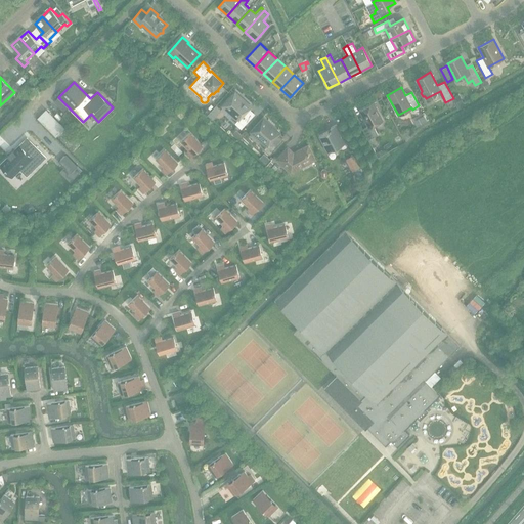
[(234,123),(241,129),(255,114),(249,108),(250,107),(234,93),(223,106),(237,120),(234,123)]
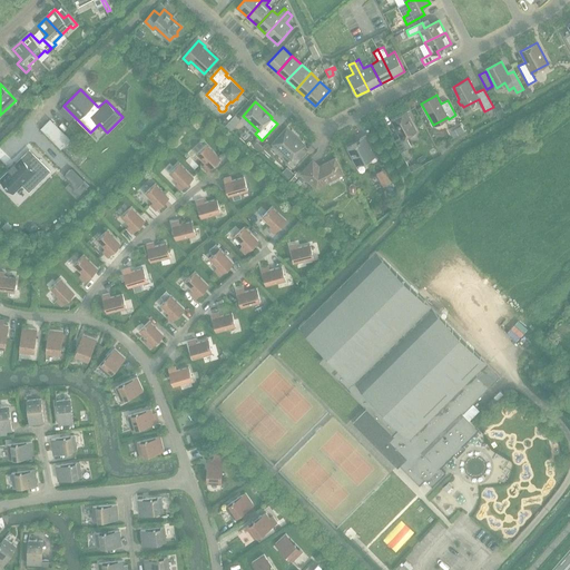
[(393,140),(400,151),(411,146),(405,136),(415,131),(405,111),(391,119),(400,137),(393,140)]
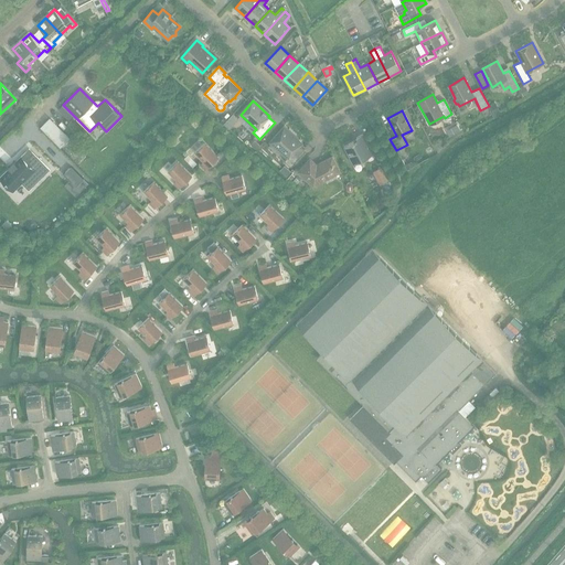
[(284,161),(290,167),(306,150),(299,145),(300,144),(284,129),(272,142),(287,157),(284,161)]
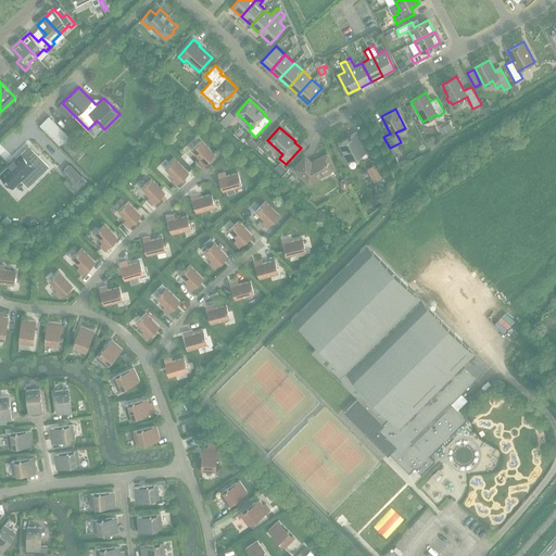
[(348,162),(367,151),(356,131),(350,136),(352,138),(349,140),(348,139),(338,143),(348,162)]
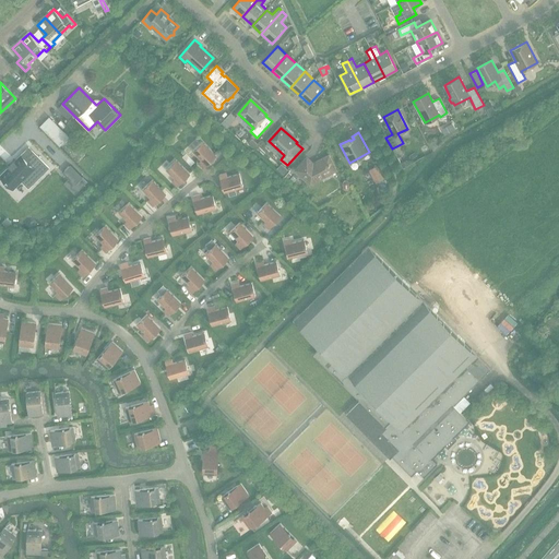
[(198,163),(203,168),(216,156),(202,142),(192,151),(201,161),(198,163)]
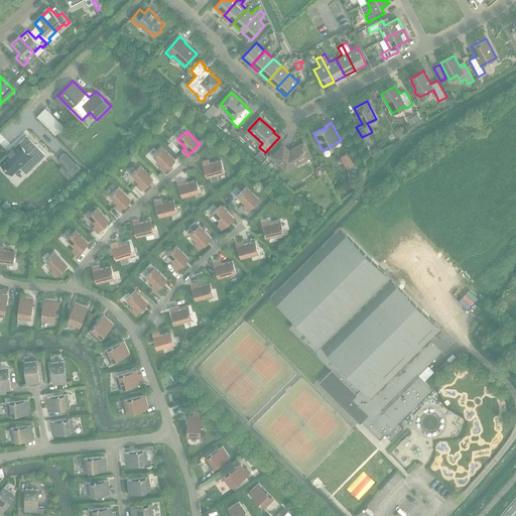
[(8,153),(0,161),(0,162),(12,174),(24,162),(30,168),(44,154),(34,144),(26,151),(19,143),(13,148),(12,147),(7,152),(8,153)]
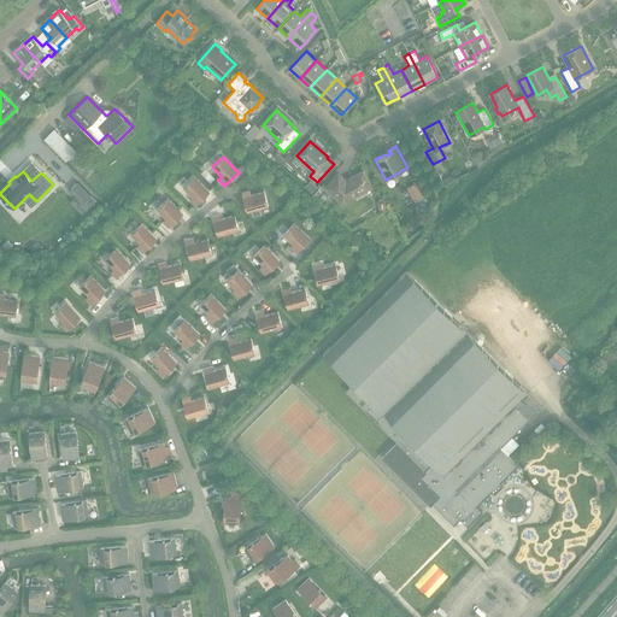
[(342,203),(371,188),(363,171),(345,181),(338,174),(325,188),(331,193),(342,203)]
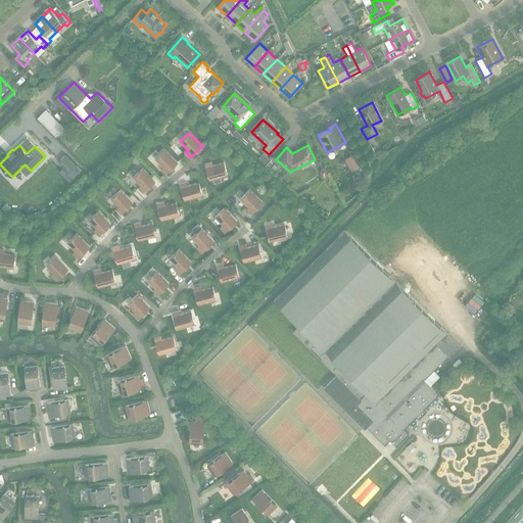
[(160,170),(165,175),(177,162),(164,149),(155,158),(163,167),(160,170)]
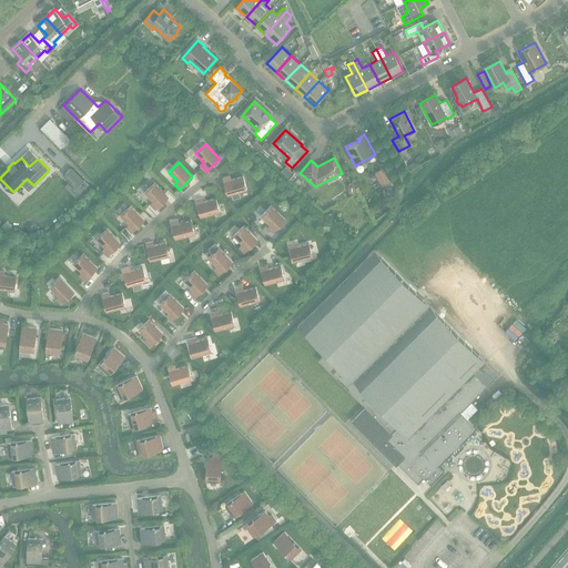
[(71,168),(63,175),(69,181),(75,188),(83,180),(77,173),(71,168)]
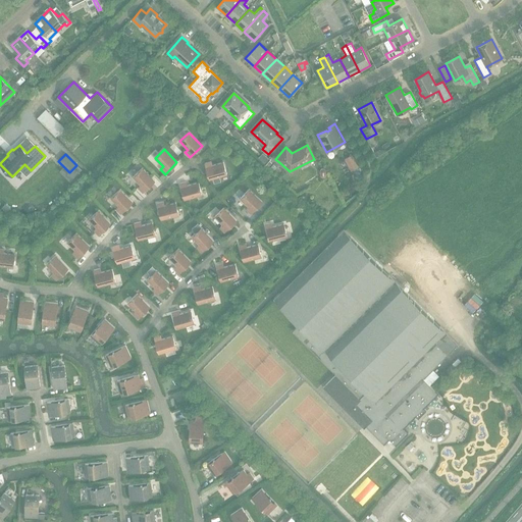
[(223,162),(212,165),(211,162),(204,163),(209,179),(226,174),(223,162)]
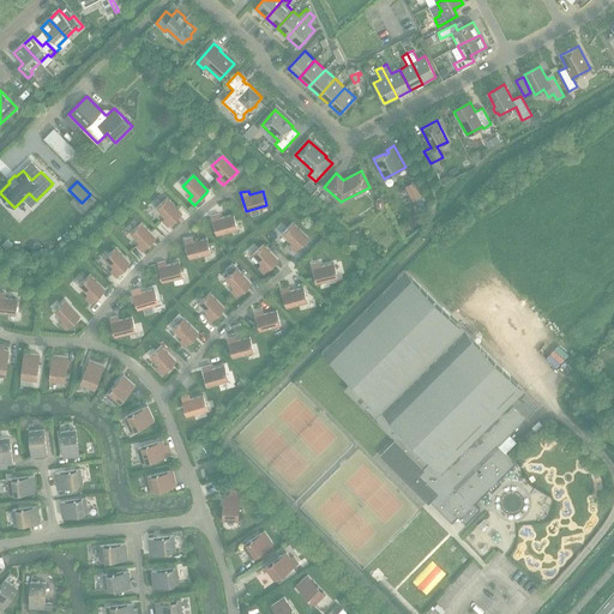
[(162,221),(168,227),(181,212),(167,198),(156,208),(166,218),(162,221)]
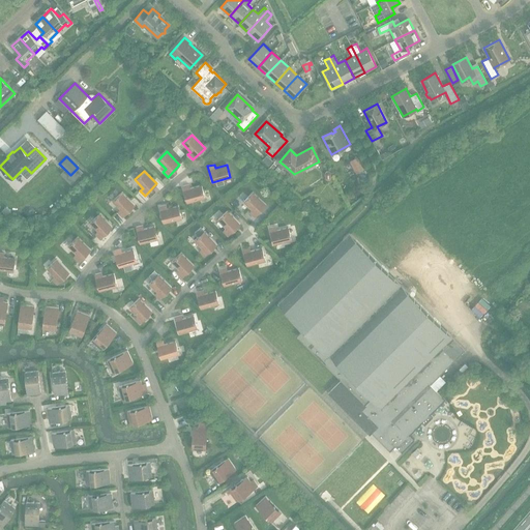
[(201,185),(189,188),(188,184),(182,186),(187,203),(205,198),(201,185)]
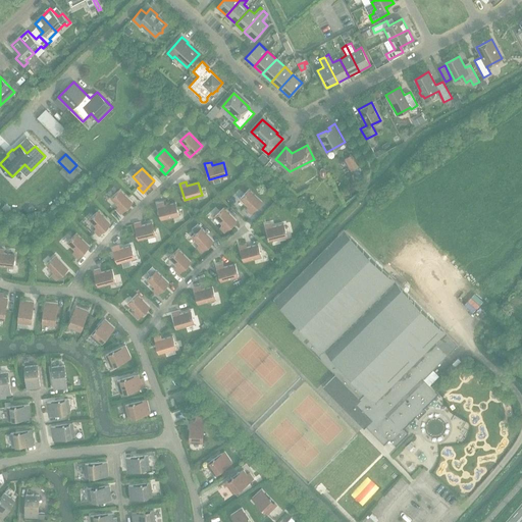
[(116,209),(120,214),(133,202),(119,189),(110,198),(118,206),(116,209)]
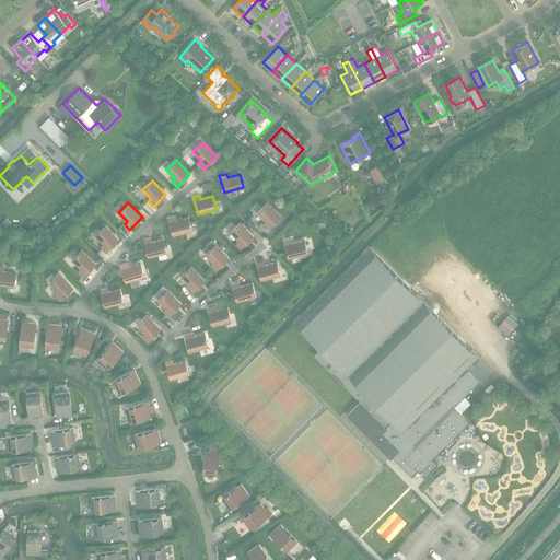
[(264,224),(268,230),(281,217),(267,202),(257,213),(266,222),(264,224)]
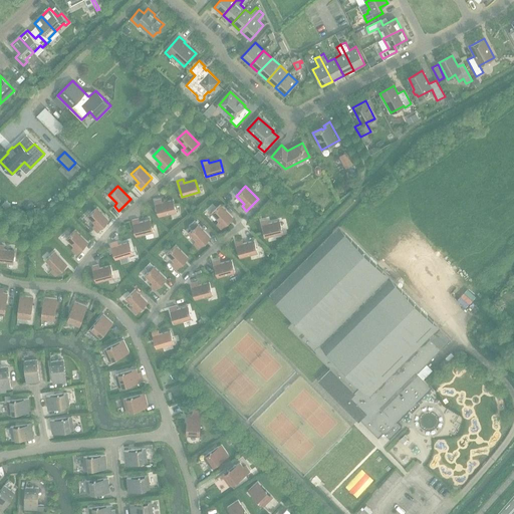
[(173,200),(162,202),(161,199),(155,200),(159,216),(176,212),(173,200)]
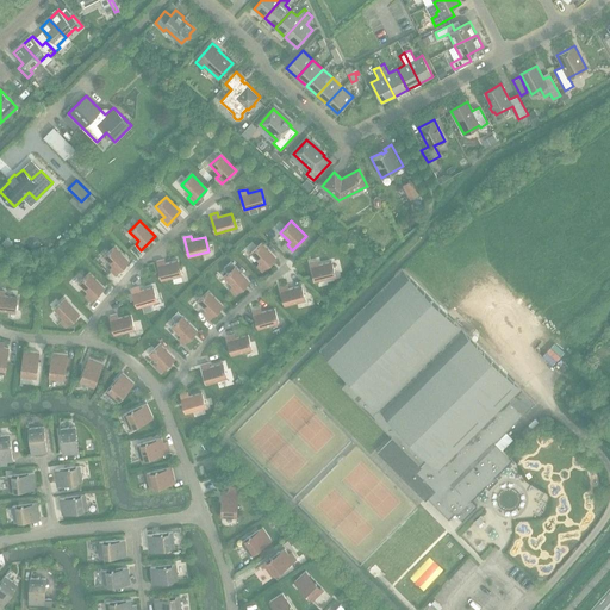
[(256,266),(262,272),(277,257),(261,242),(250,253),(260,262),(256,266)]
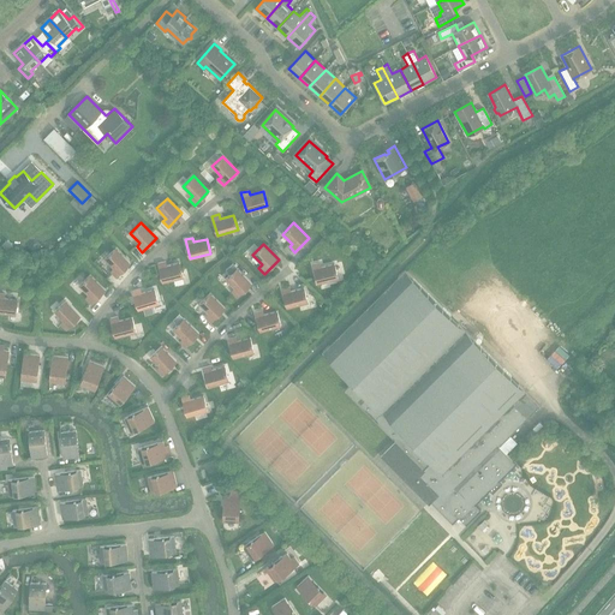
[(111,272),(115,278),(130,263),(115,248),(105,258),(114,268),(111,272)]
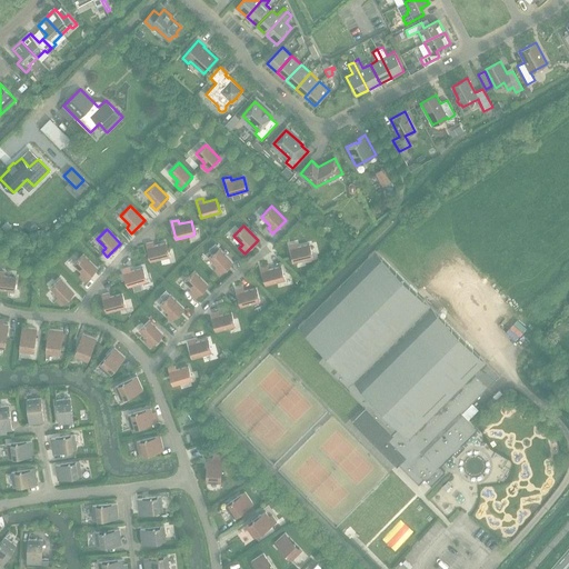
[(166,243),(153,246),(152,242),(146,243),(150,261),(169,257),(166,243)]
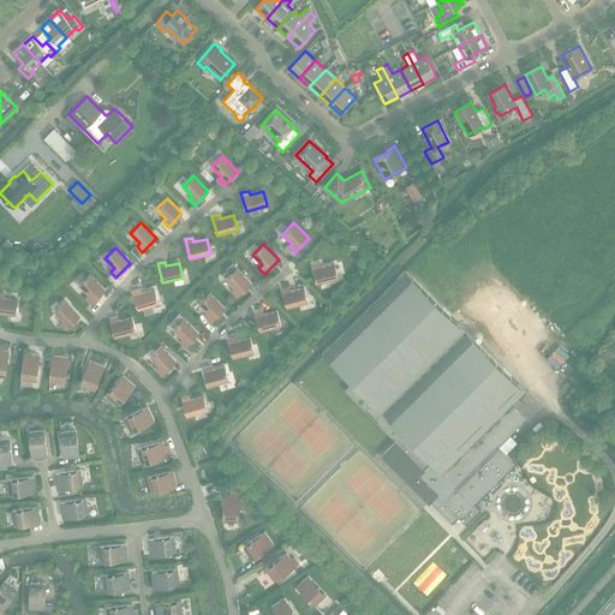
[(334,264),(321,267),(320,263),(312,264),(317,284),(338,279),(334,264)]
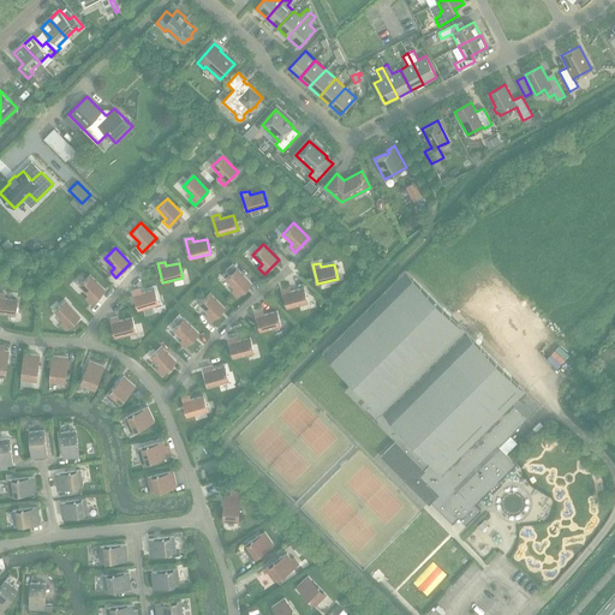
[(232,292),(237,297),(251,284),(237,268),(226,279),(234,288),(232,292)]
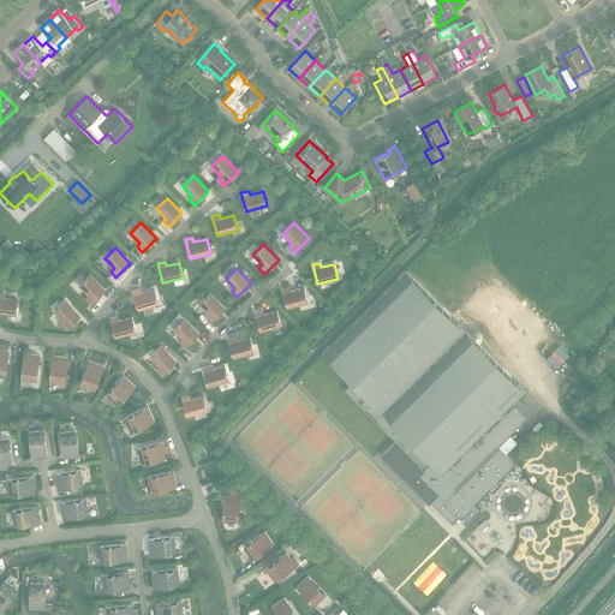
[(489,489),(493,493),(502,484),(499,481),(515,463),(505,453),(511,448),(503,441),(538,405),(405,272),(324,352),(354,382),(347,390),(399,441),(386,455),(429,499),(434,494),(443,505),(441,508),(451,518),(455,513),(466,524),(481,509),(475,505),(489,489)]
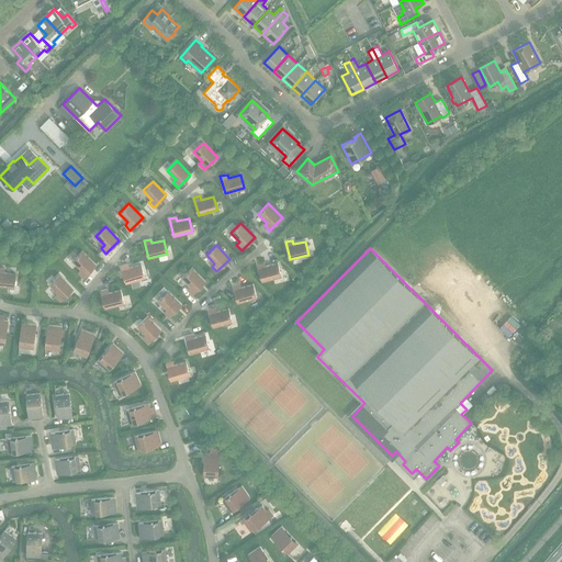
[(78,272),(82,278),(96,265),(81,251),(72,260),(81,270),(78,272)]
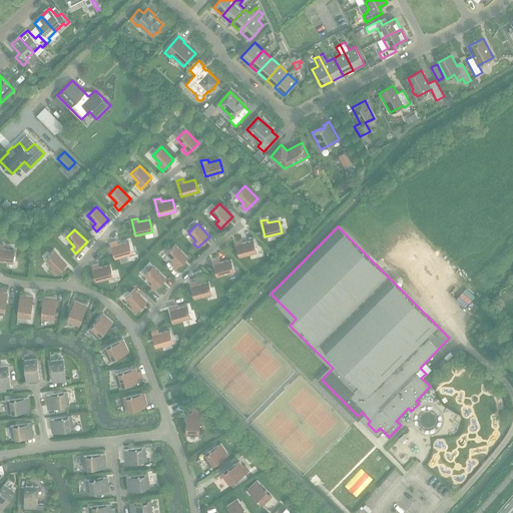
[(253,239),(242,242),(241,239),(234,240),(239,257),(257,252),(253,239)]
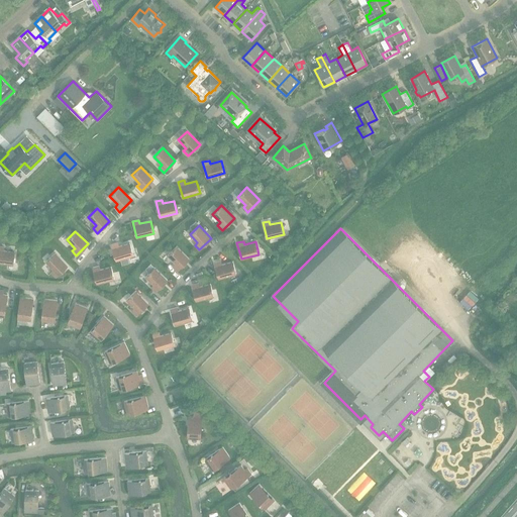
[(129,243),(118,246),(117,242),(111,244),(116,261),(133,255),(129,243)]
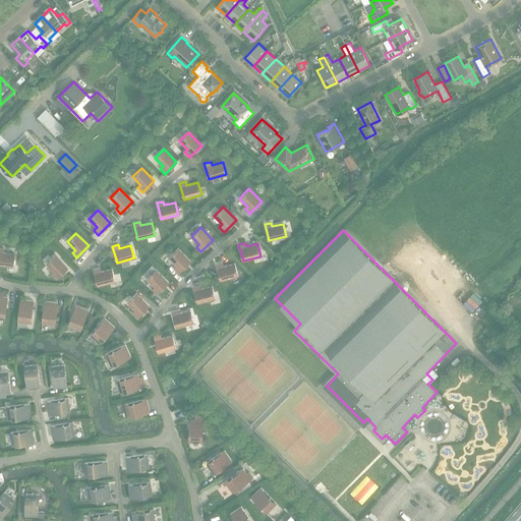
[(0,265),(13,267),(14,253),(3,252),(3,248),(0,247),(0,265)]
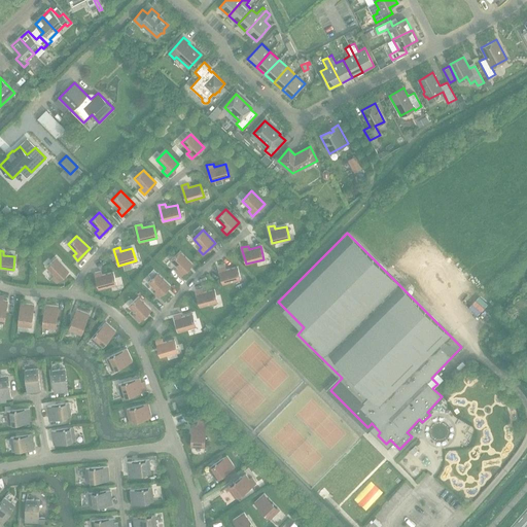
[(176,272),(180,276),(192,264),(179,251),(170,260),(178,269),(176,272)]
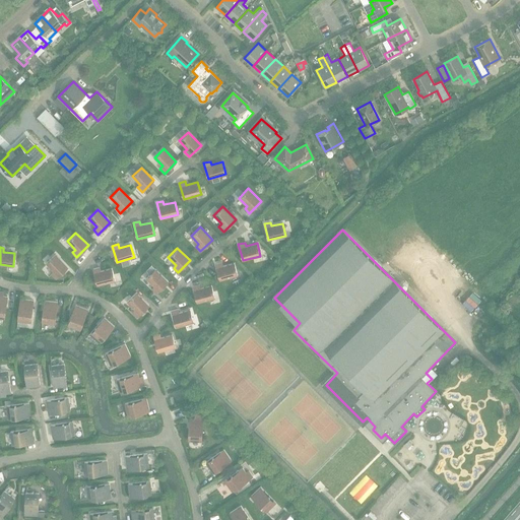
[(51,274),(56,279),(67,267),(55,254),(46,263),(54,271),(51,274)]
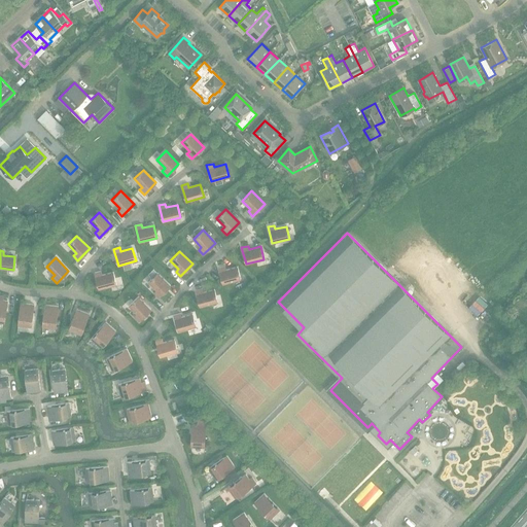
[(237,267),(225,270),(224,266),(218,268),(222,284),(241,279),(237,267)]
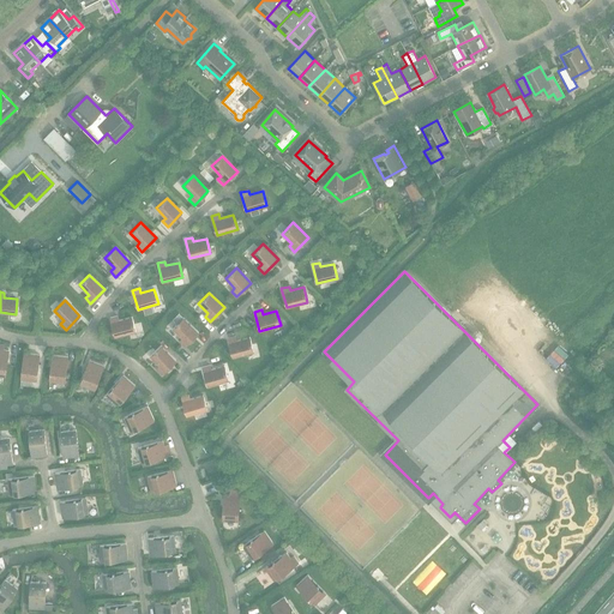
[(132,317),(119,320),(118,315),(109,318),(115,337),(136,331),(132,317)]
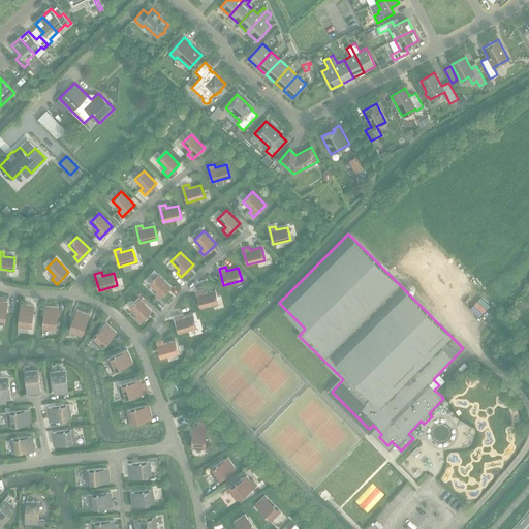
[(154,294),(159,299),(170,286),(158,274),(149,283),(157,291),(154,294)]
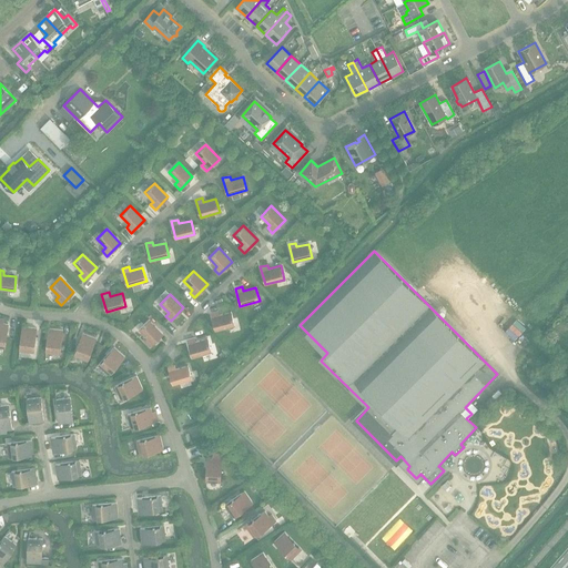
[(231,312),(219,315),(217,311),(211,313),(215,331),(234,325),(231,312)]
